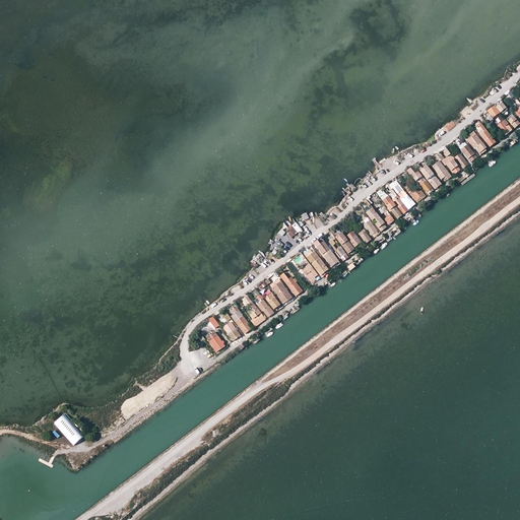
[(497,108),(502,112),(507,108),(502,103),(497,108)]
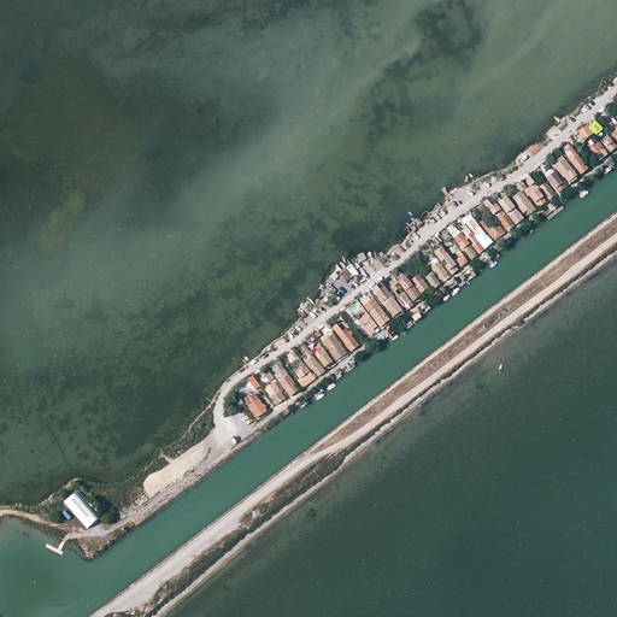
[(594,134),(588,127),(581,133),(585,137),(587,140),(593,135),(594,134)]
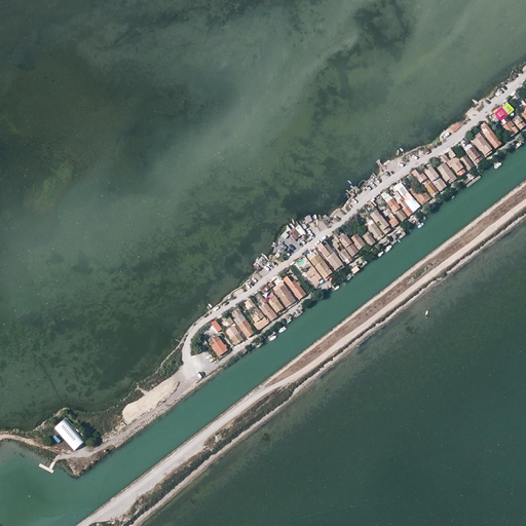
[(500,119),(498,117),(495,120),(497,124),(506,116),(505,115),(500,119)]
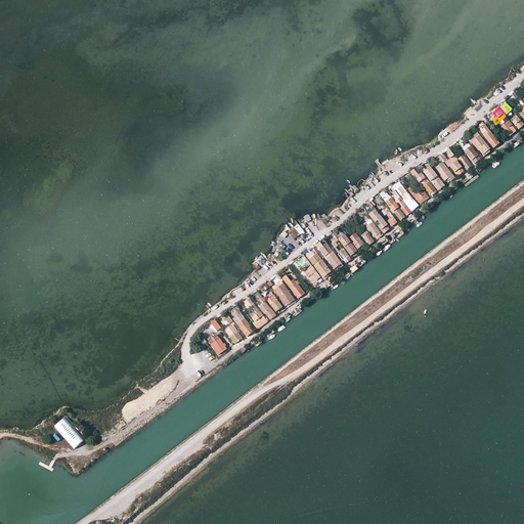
[(523,124),(521,121),(517,116),(514,118),(516,121),(514,122),(514,123),(519,129),(523,124)]
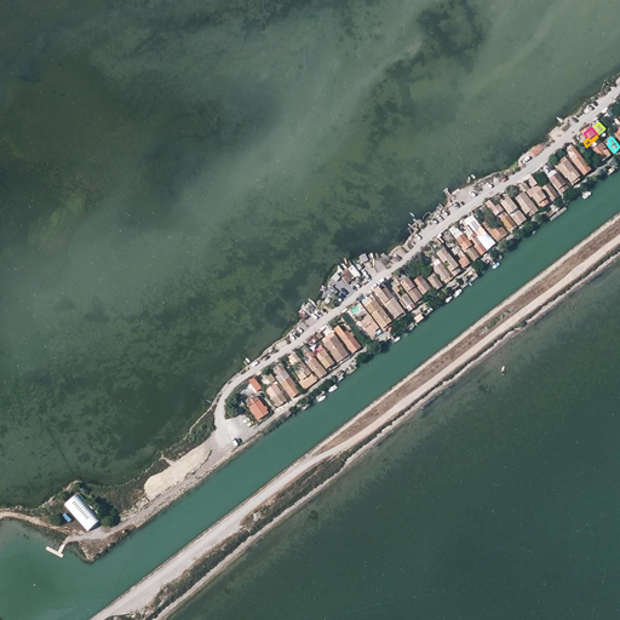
[(603,161),(610,155),(602,143),(595,149),(603,161)]
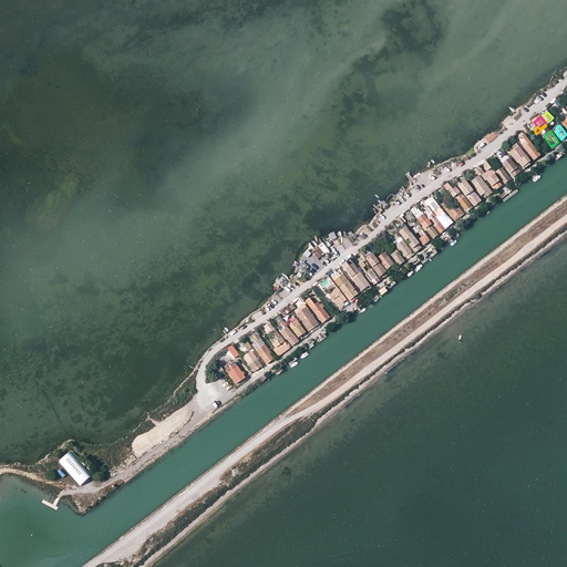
[(535,161),(540,155),(525,135),(523,136),(528,144),(524,147),(535,161)]
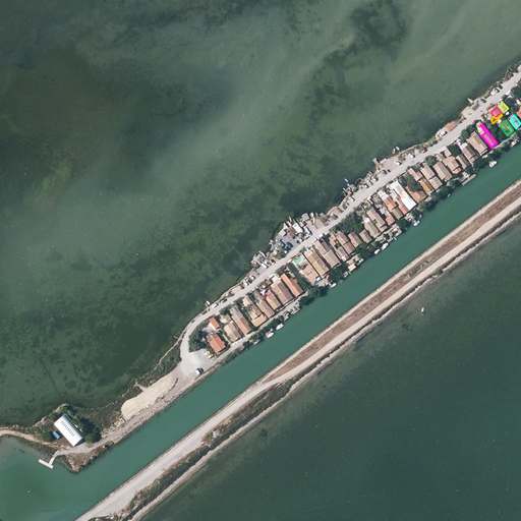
[(467,137),(469,140),(476,134),(474,131),(467,137)]
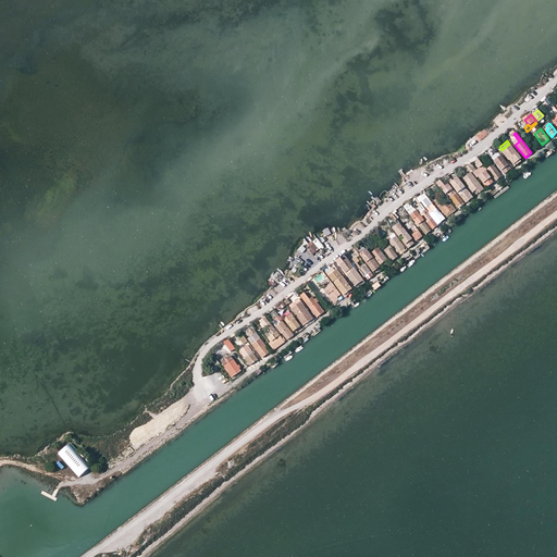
[(520,159),(521,158),(509,144),(502,150),(509,160),(510,159),(515,165),(517,163),(517,162),(520,159)]
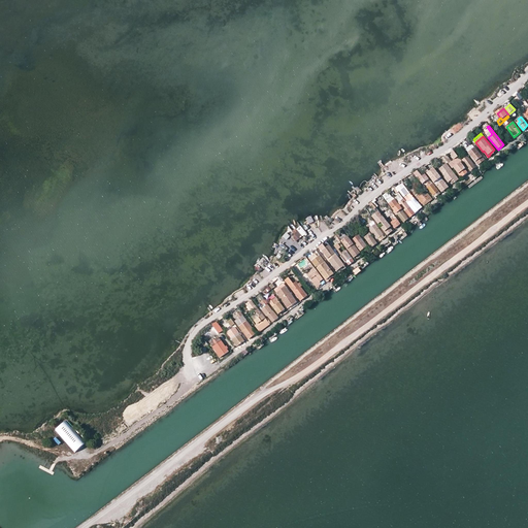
[(471,154),(470,156),(477,165),(485,160),(483,158),(482,159),(473,149),(469,152),(471,154)]
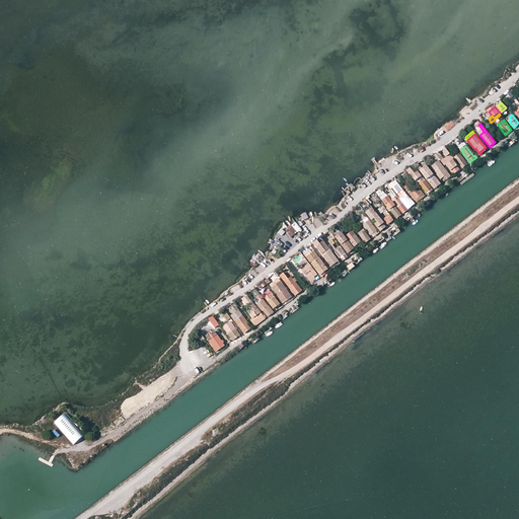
[(439,153),(437,155),(442,162),(444,161),(445,161),(439,153)]
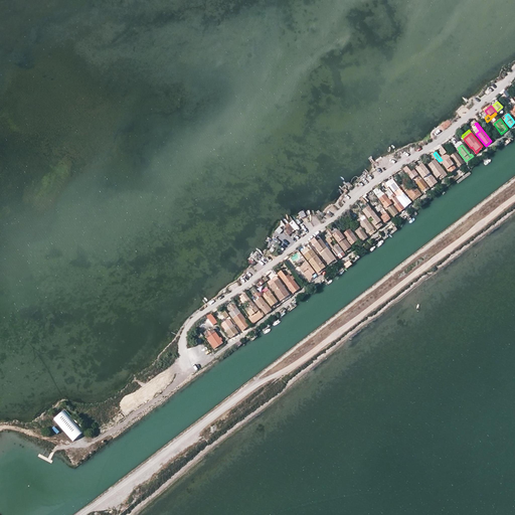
[(460,166),(464,163),(458,156),(456,153),(452,156),(460,166)]
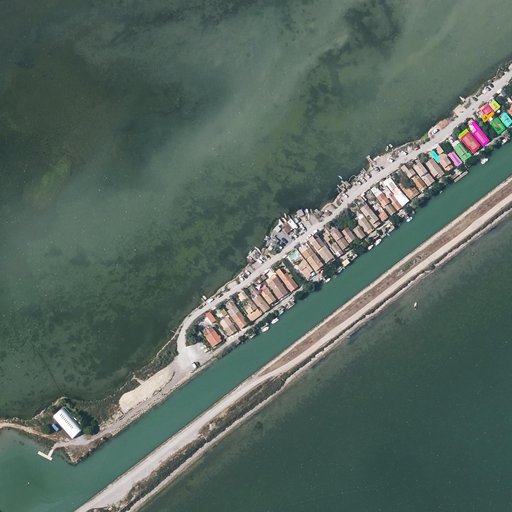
[(440,163),(441,162),(448,171),(453,167),(452,165),(452,164),(448,159),(449,158),(446,153),(444,155),(439,159),(438,159),(440,163)]
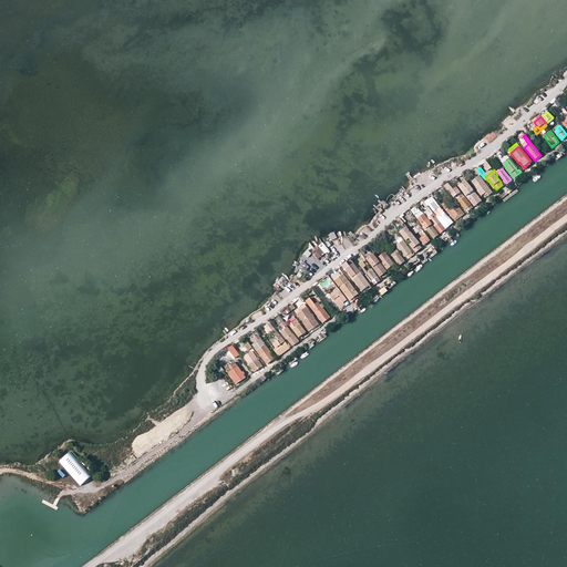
[(477,179),(472,184),(477,191),(482,196),(484,194),(486,193),(487,194),(488,196),(493,193),(486,184),(480,175),(476,177),(477,179)]
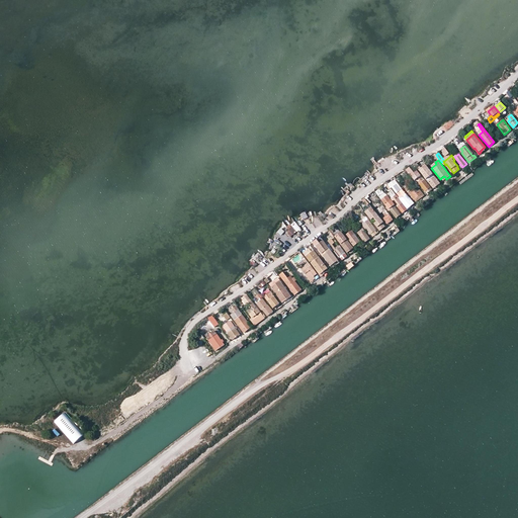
[(418,168),(432,186),(438,181),(426,165),(422,169),(420,167),(418,168)]
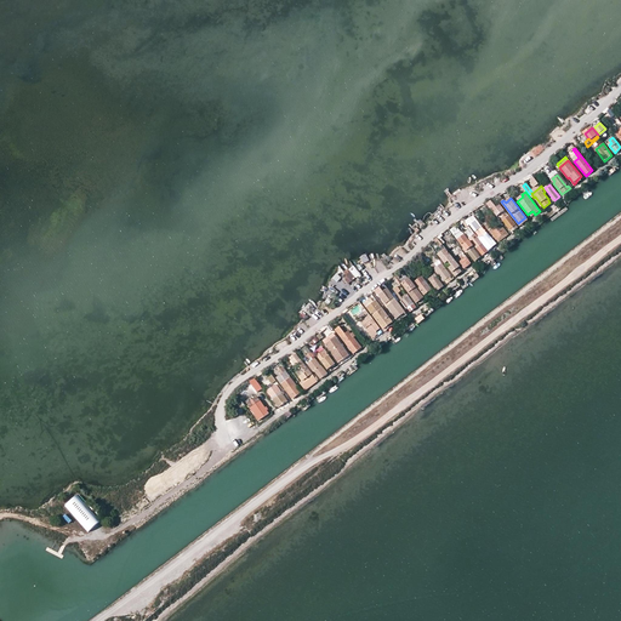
[(490,200),(486,204),(502,222),(502,221),(510,229),(513,227),(516,229),(518,228),(516,226),(517,224),(516,222),(514,223),(499,204),(496,206),(490,200)]
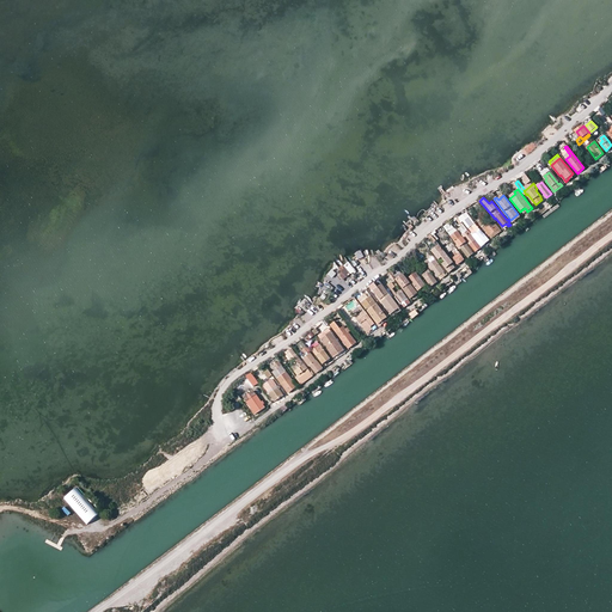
[(469,228),(472,226),(475,231),(471,233),(481,246),(489,240),(479,230),(470,218),(464,221),(469,228)]
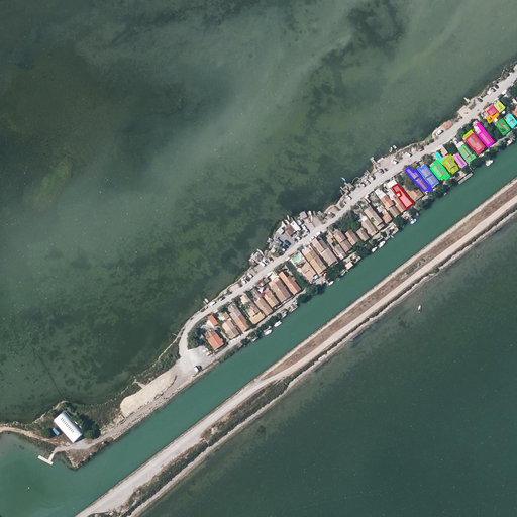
[(423,195),(418,188),(409,194),(413,199),(414,199),(415,201),(423,195)]
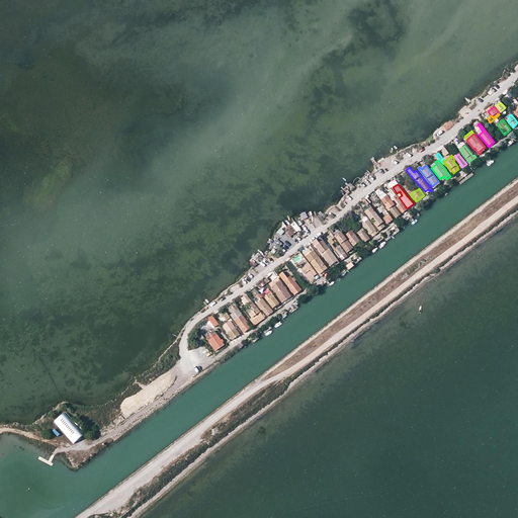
[(396,207),(397,206),(387,195),(381,200),(386,205),(385,206),(389,209),(390,209),(392,212),(396,218),(399,216),(401,213),(396,207)]
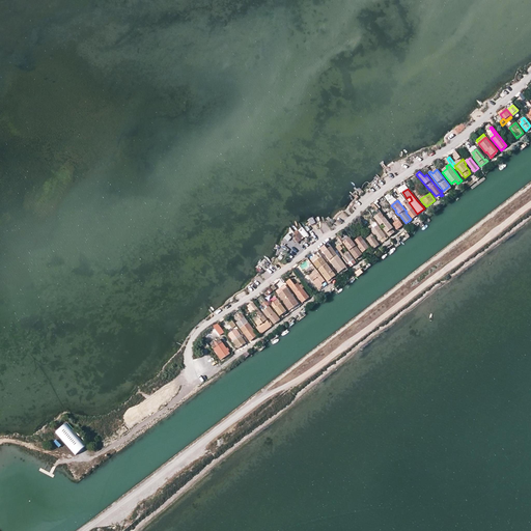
[(402,203),(401,203),(413,218),(417,214),(409,202),(407,201),(407,200),(406,200),(402,203)]
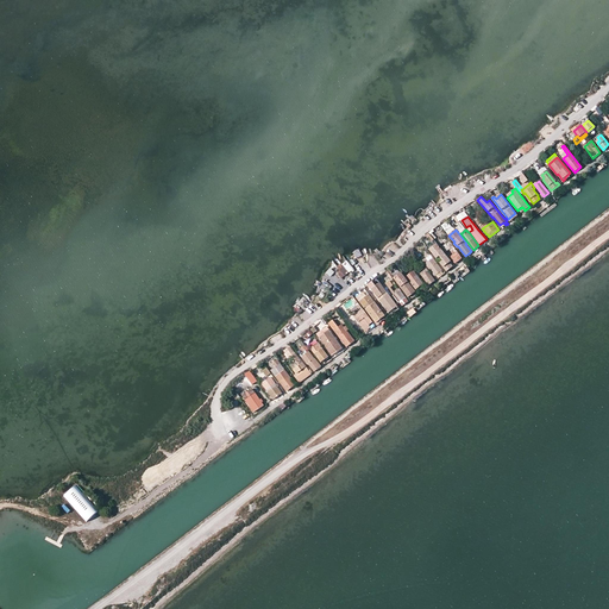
[(463,257),(458,252),(454,248),(454,246),(451,240),(443,246),(446,251),(449,256),(451,257),(454,263),(463,257)]
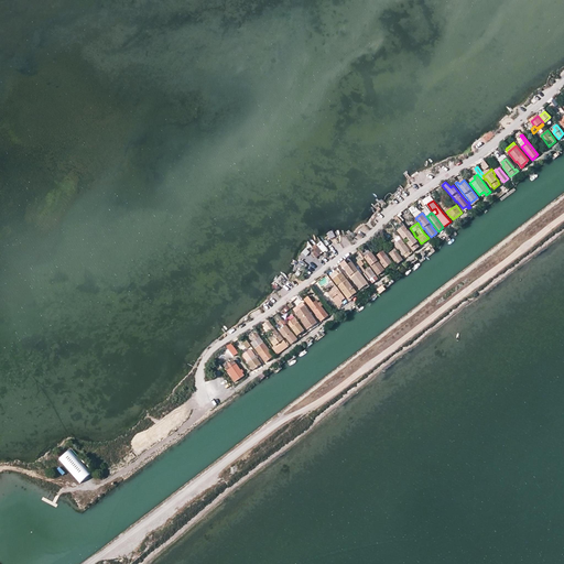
[(416,242),(404,226),(398,230),(403,239),(404,238),(407,237),(410,241),(407,243),(413,251),(419,247),(415,243),(416,242)]
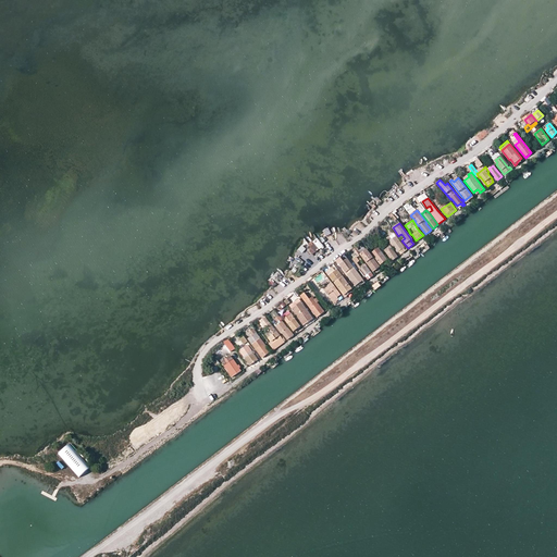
[(398,252),(405,247),(399,240),(396,236),(392,239),(390,236),(386,238),(388,242),(390,242),(393,246),(398,252)]
